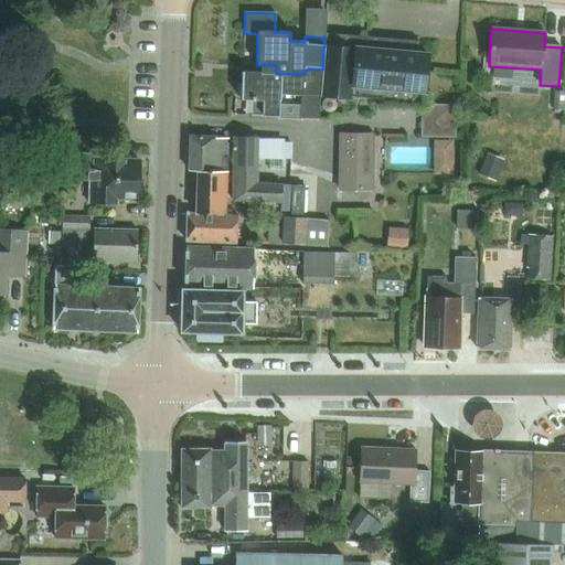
[(320,95),(320,96),(353,99),(354,85),(424,93),(424,91),(427,56),(417,55),(418,44),(418,42),(341,34),(340,48),(339,61),(323,60),(322,70),(320,95)]
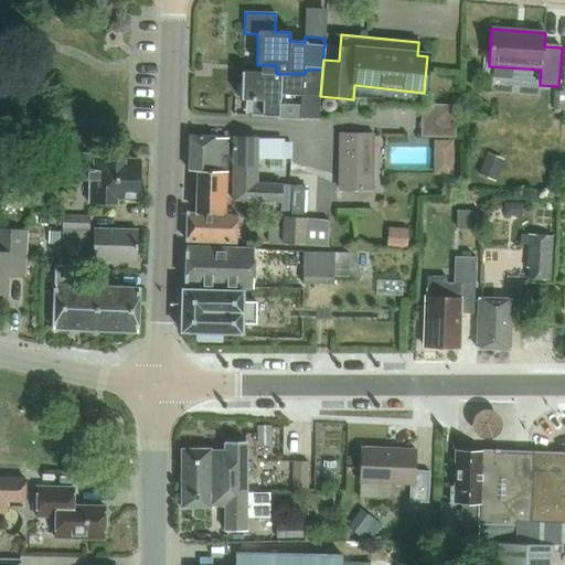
[(241,73),(241,99),(254,99),(254,117),(279,118),(280,100),(280,95),(320,95),(322,70),(306,70),(305,74),(276,74),(276,65),(263,65),(263,73),(241,73)]
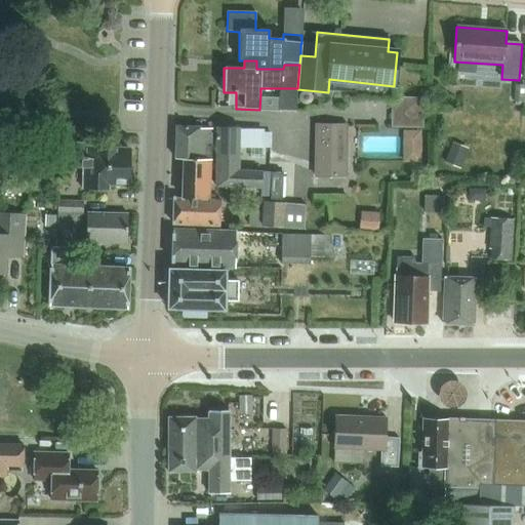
[(524,84),(515,84),(514,102),(524,103),(524,85),(524,84)]
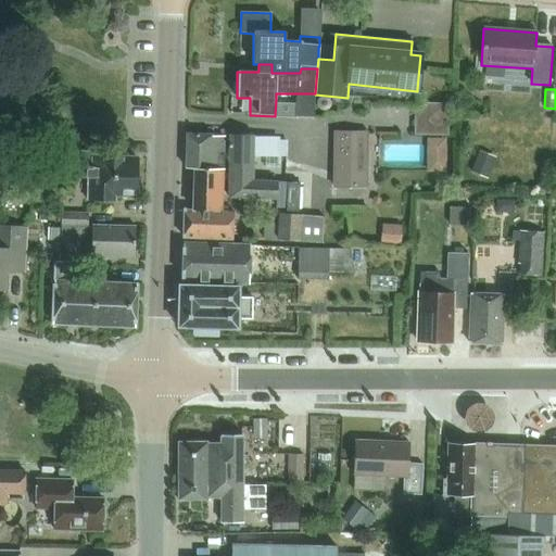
[(223,184),(224,136),(211,136),(211,134),(186,134),(185,167),(193,168),(193,189),(223,190),(223,184)]
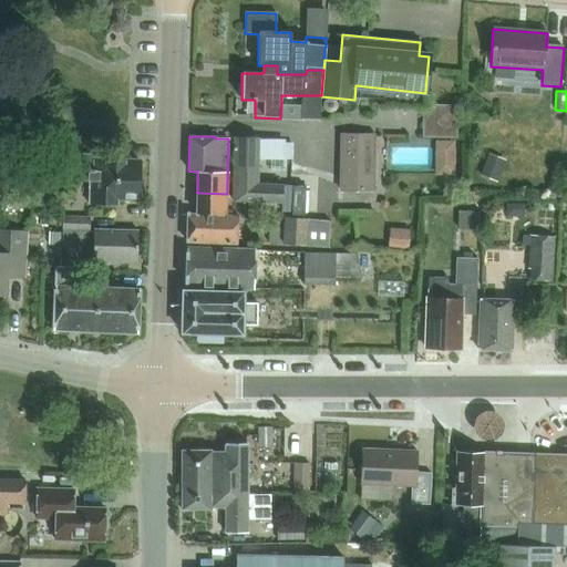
[(374,192),(375,136),(342,136),(341,191),(374,192)]
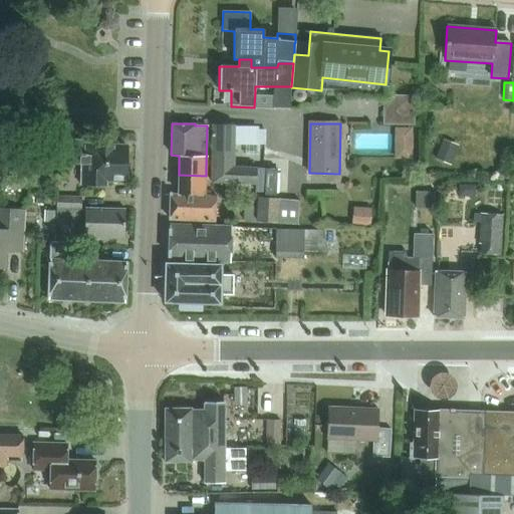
[(255,183),(256,168),(234,168),(235,124),(212,124),(211,182),(255,183)]
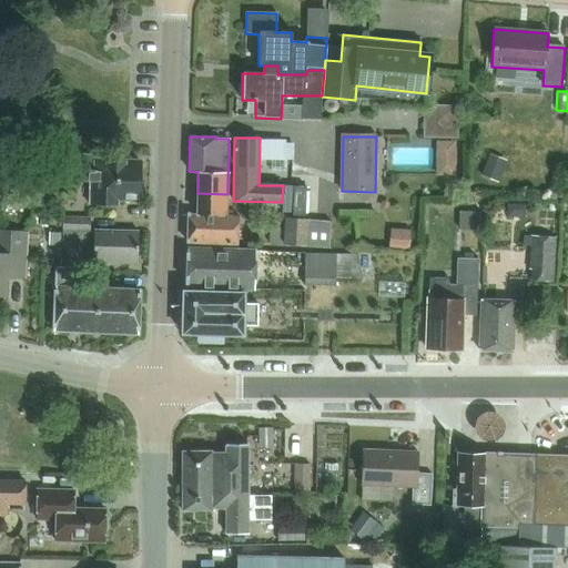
[(499,182),(507,161),(489,154),(482,175),(499,182)]
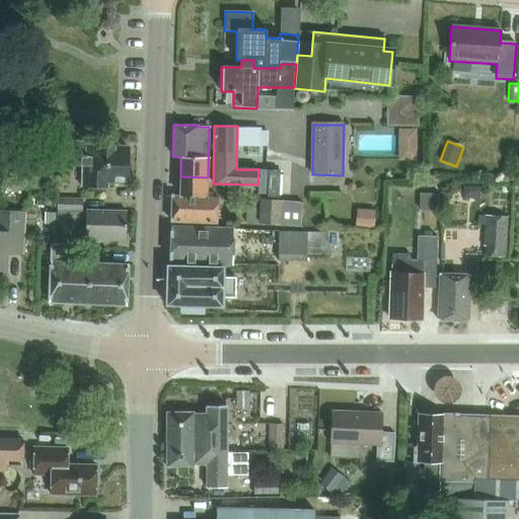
[(129,182),(129,148),(88,148),(88,143),(65,142),(64,164),(82,165),(82,187),(106,188),(107,181),(129,182)]
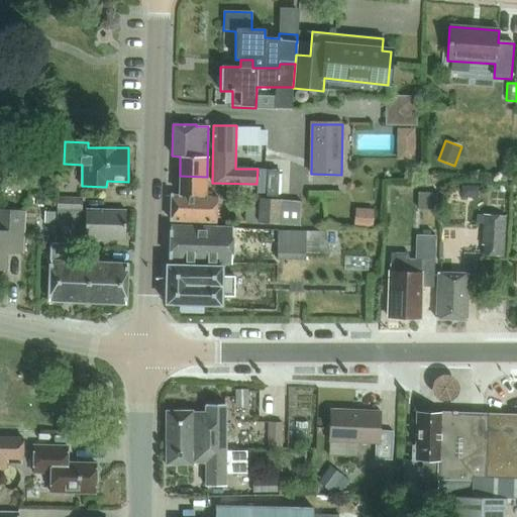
[(278,196),(279,170),(267,170),(267,196),(278,196)]
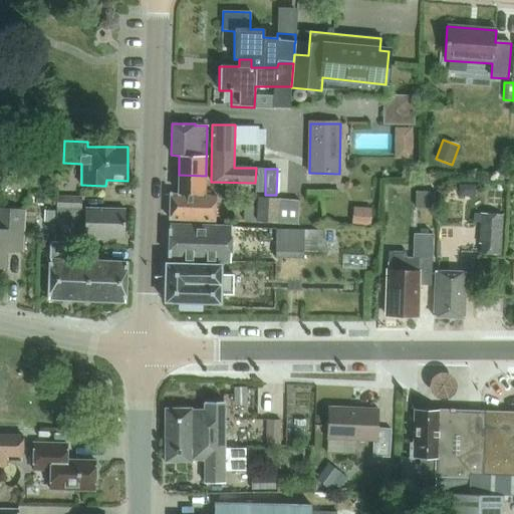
[(205,180),(206,176),(179,175),(179,179),(178,193),(170,193),(169,219),(215,220),(216,195),(210,195),(210,191),(205,191),(205,180)]
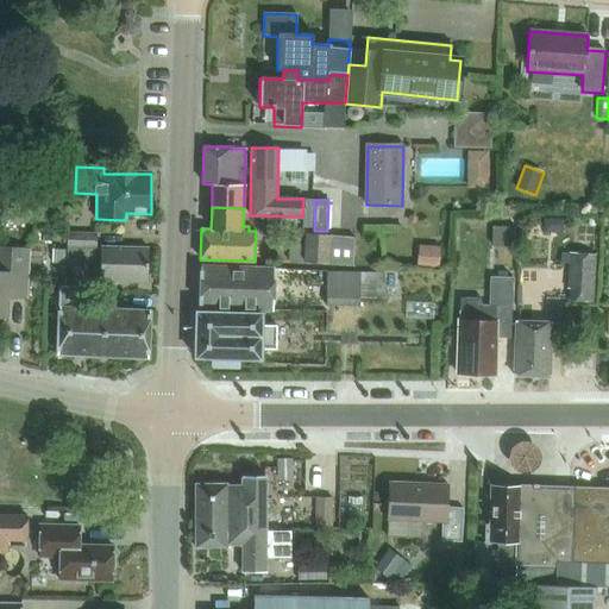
[(544,219),(544,233),(563,233),(563,220),(544,219)]
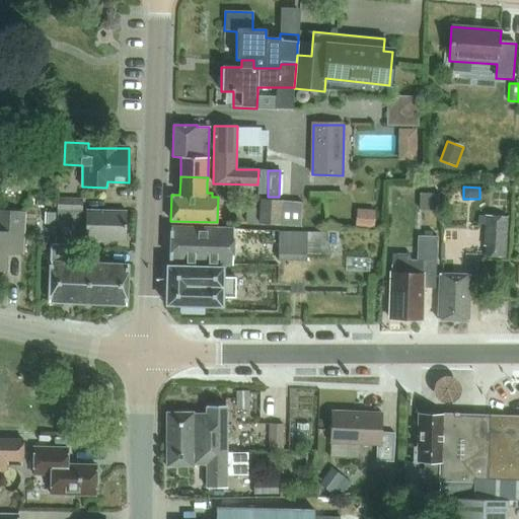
[(439,194),(421,193),(420,209),(438,210),(439,194)]
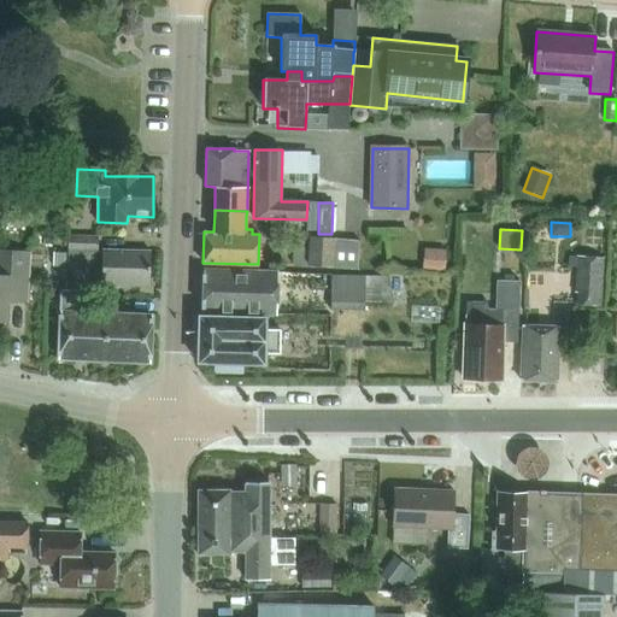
[(98,250),(99,236),(69,235),(68,263),(99,264),(100,250),(98,250)]
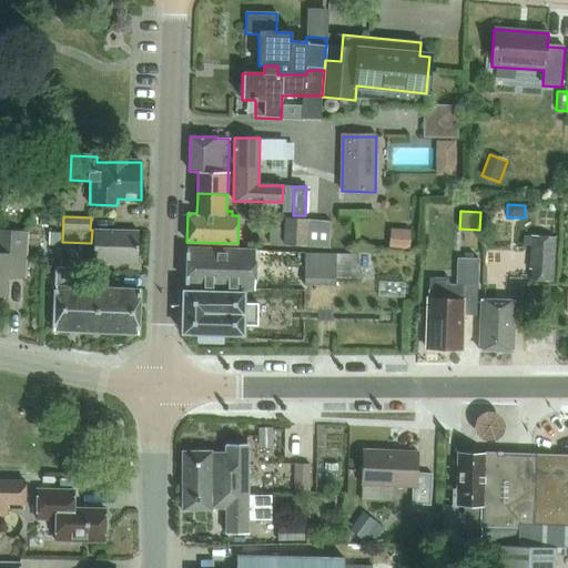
[(286,217),(284,244),(328,247),(331,221),(286,217)]
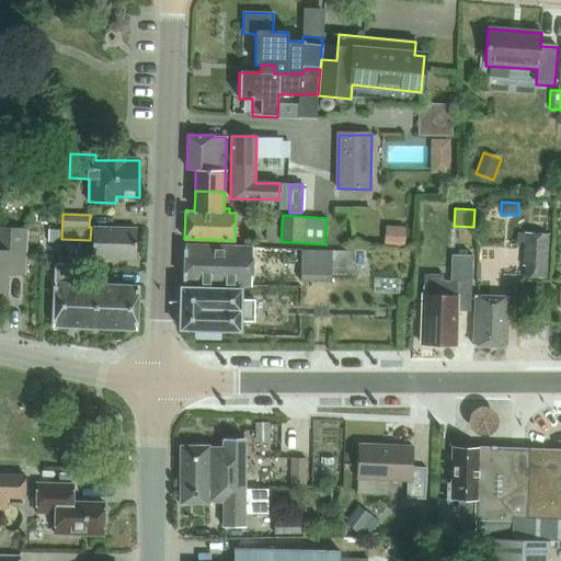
[(277,229),(277,227),(266,226),(266,229),(266,241),(277,241),(277,229)]
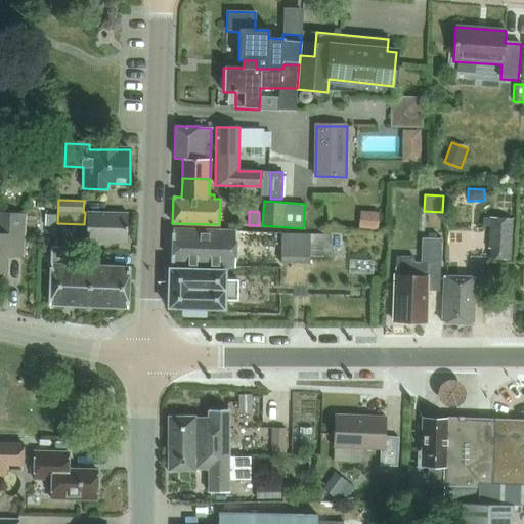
[(378,211),(359,211),(358,227),(378,228),(378,211)]
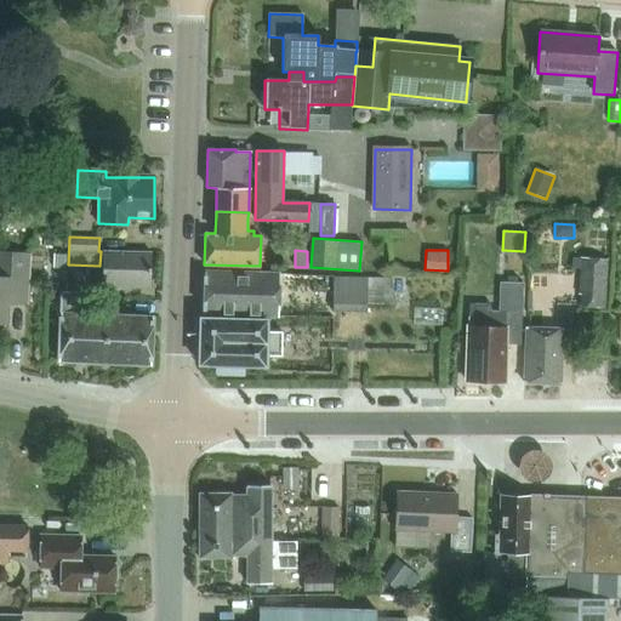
[(28,292),(29,255),(0,252),(0,323),(6,324),(9,291),(28,292)]
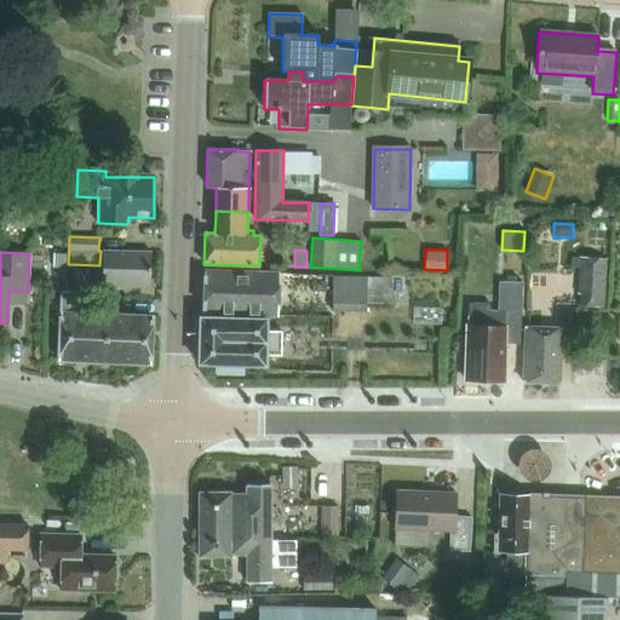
[(103,252),(102,287),(150,287),(151,253),(103,252)]
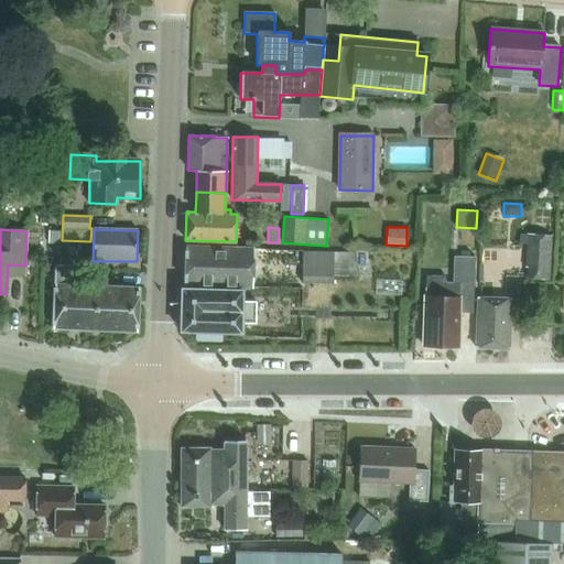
[(549,281),(551,237),(530,236),(531,230),(522,230),(522,245),(525,245),(524,279),(549,281)]
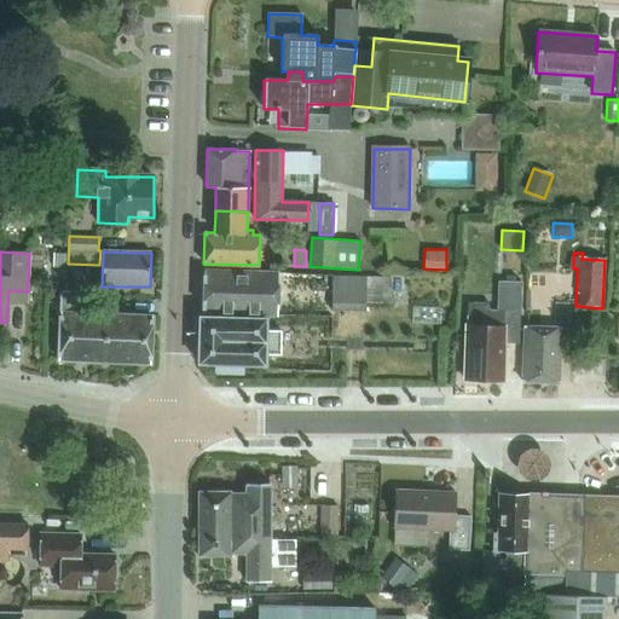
[(68,267),(68,255),(55,254),(53,267),(68,267)]
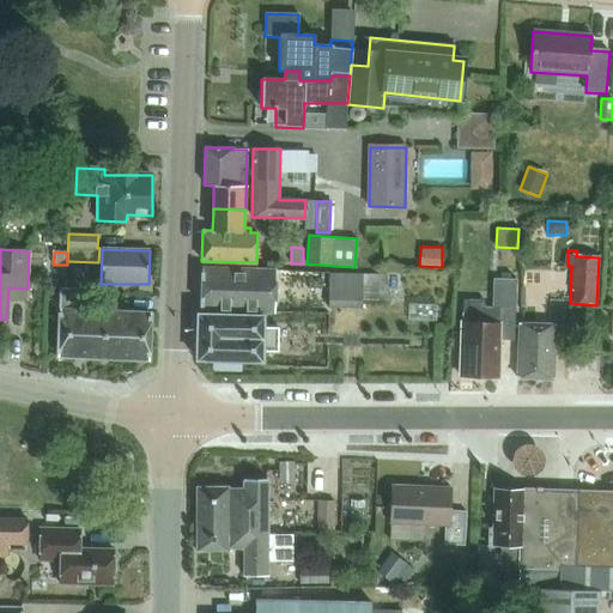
[(201,267),(200,310),(274,313),(275,269),(201,267)]
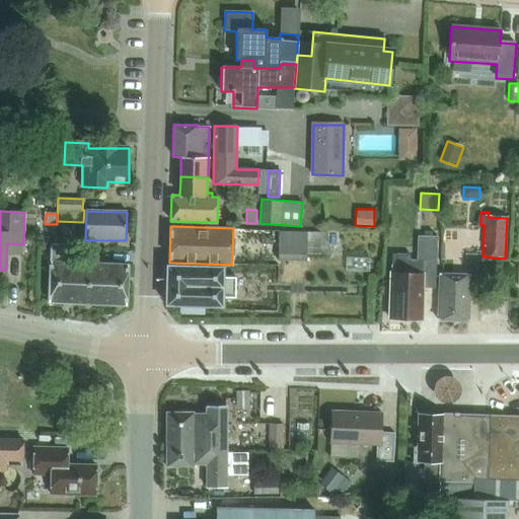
[(306,261),(307,231),(280,230),(279,260),(306,261)]
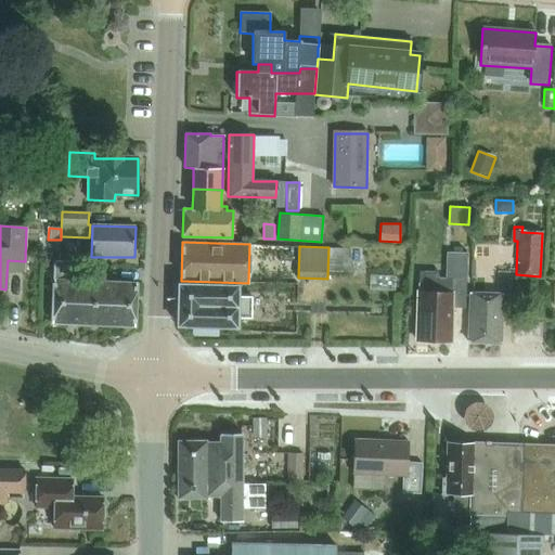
[(417,292),(416,340),(450,341),(451,309),(466,309),(466,280),(467,255),(463,255),(454,255),(453,255),(452,280),(439,280),(439,273),(421,272),(420,292),(417,292)]
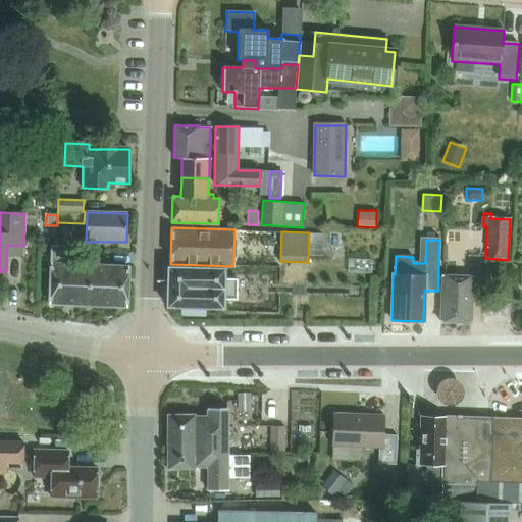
[(125,308),(127,268),(65,264),(66,247),(57,247),(57,248),(52,247),(49,304),(125,308)]
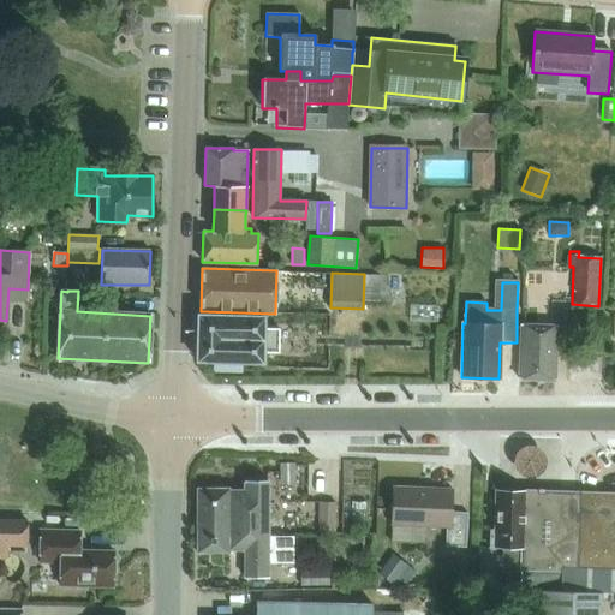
[(198,315),(197,360),(213,362),(213,371),(242,372),(242,362),(262,363),(262,352),(278,352),(279,328),(263,328),(263,316),(198,315)]
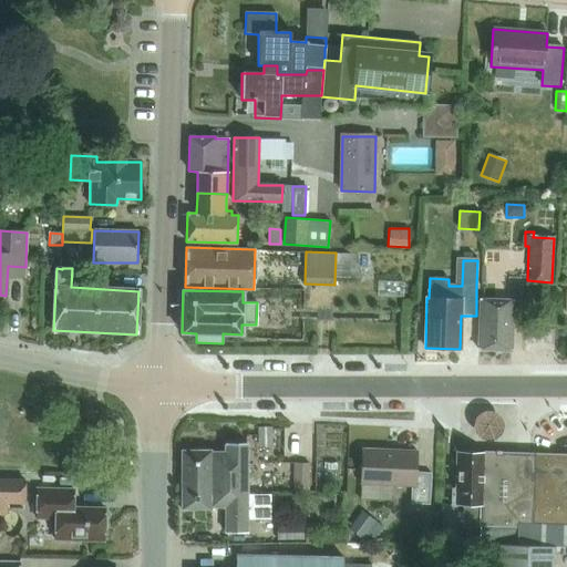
[(511,350),(513,300),(480,299),(478,349),(511,350)]
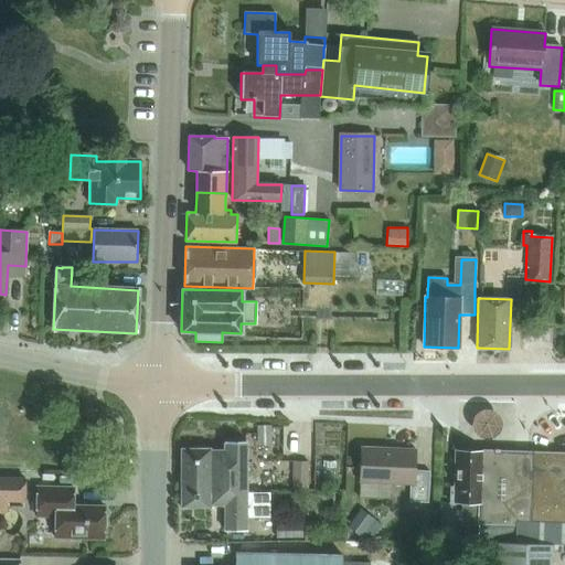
[(489,438),(494,436),(500,433),(502,427),(503,422),(501,415),(498,411),(491,408),(486,408),(480,411),(476,415),(473,422),(475,427),(477,433),(482,436),(489,438)]
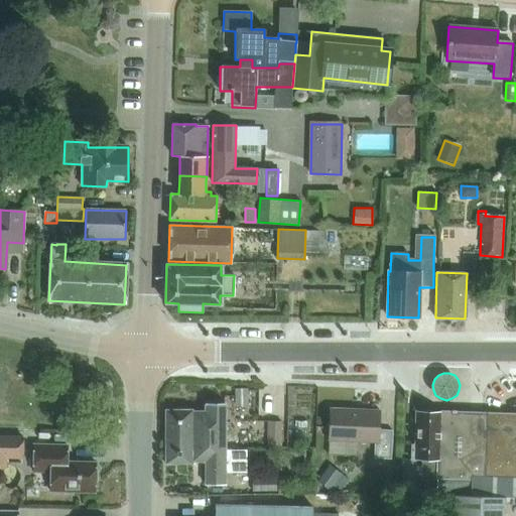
[(235,389),(235,407),(248,406),(248,388),(235,389)]
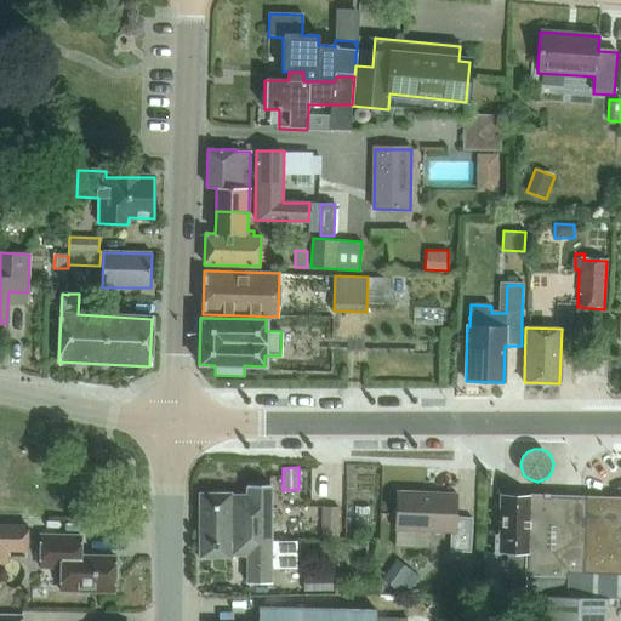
[(199,533),(200,559),(231,559),(231,557),(248,557),(248,585),(271,585),(271,570),(297,570),(297,542),(271,542),(271,488),(248,488),(248,497),(231,497),(231,495),(199,495),(199,533)]
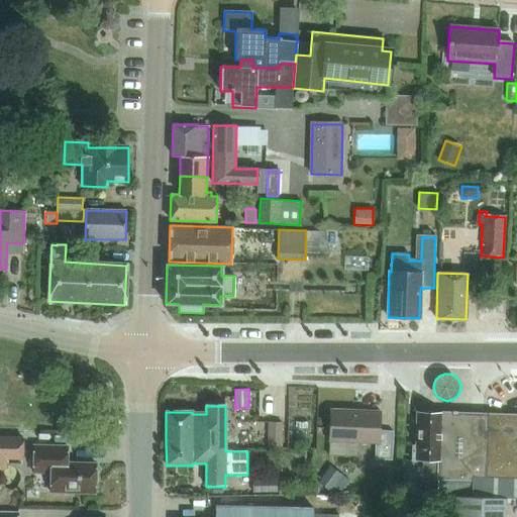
[(329,442),(377,444),(376,459),(392,460),(393,432),(380,431),(381,412),(330,410),(329,442)]
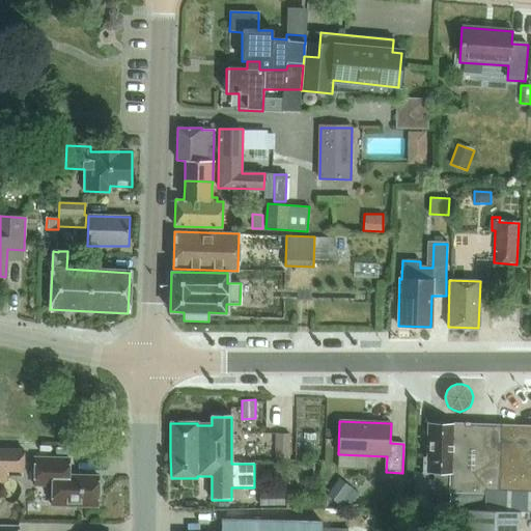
[(530,493),(530,425),(427,423),(426,457),(423,457),(422,472),(435,473),(434,487),(449,488),(449,491),(530,493)]
